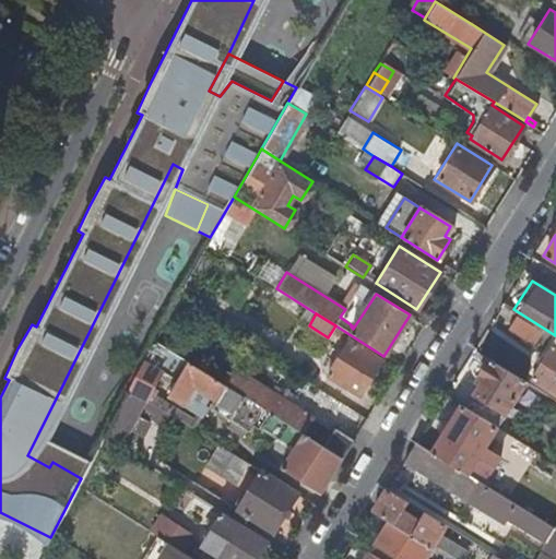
[(516,314),(507,329),(531,343),(539,330),(516,314)]
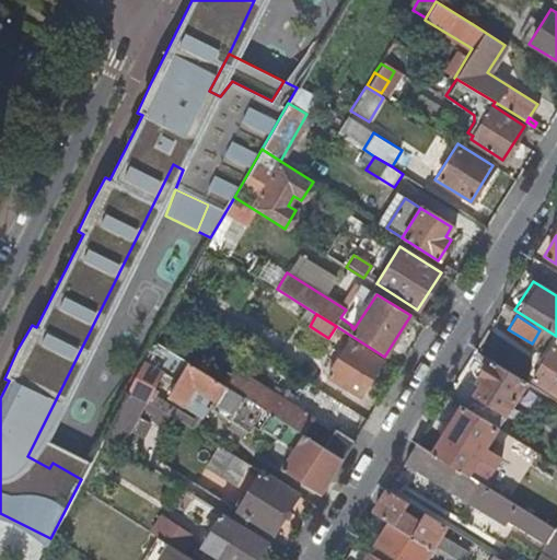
[(556,336),(531,378),(556,395),(556,336)]
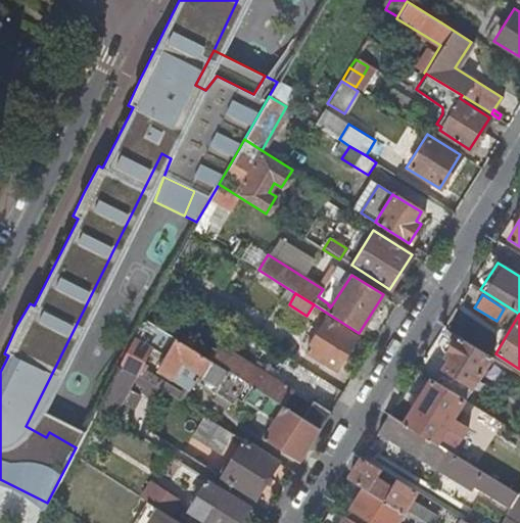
[(136,373),(161,327),(144,317),(120,363),(136,373)]
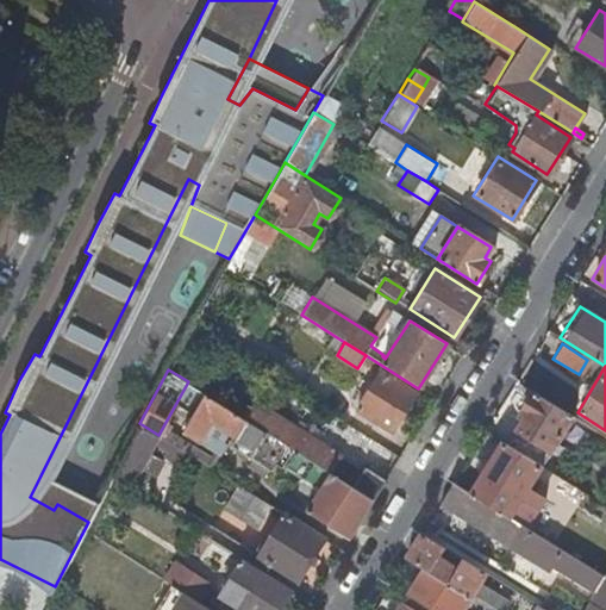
[(379,369),(355,409),(392,433),(417,392),(379,369)]
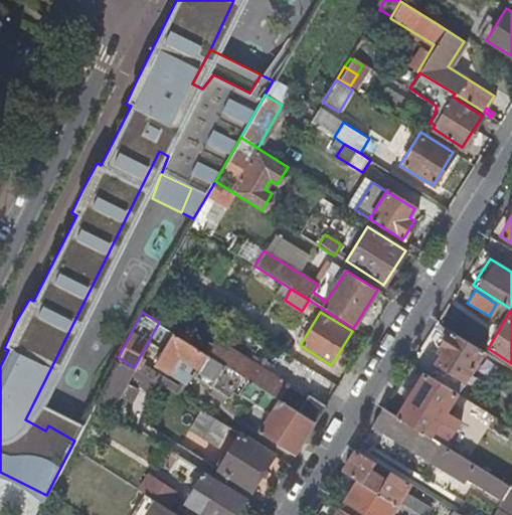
[(269,416),(259,431),(294,454),(314,421),(296,410),(280,399),(256,384),(242,375),(209,354),(205,352),(193,344),(173,331),(153,364),(183,383),(187,377),(183,375),(193,360),(200,364),(194,374),(198,377),(197,379),(210,388),(212,385),(227,394),(230,389),(232,391),(245,399),(253,404),(251,406),(269,416)]
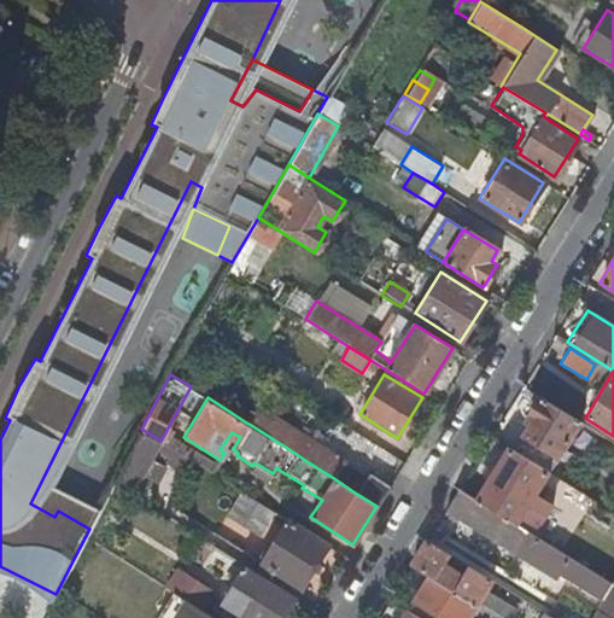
[(548,472),(580,421),(541,397),(527,418),(531,421),(513,450),(548,472)]
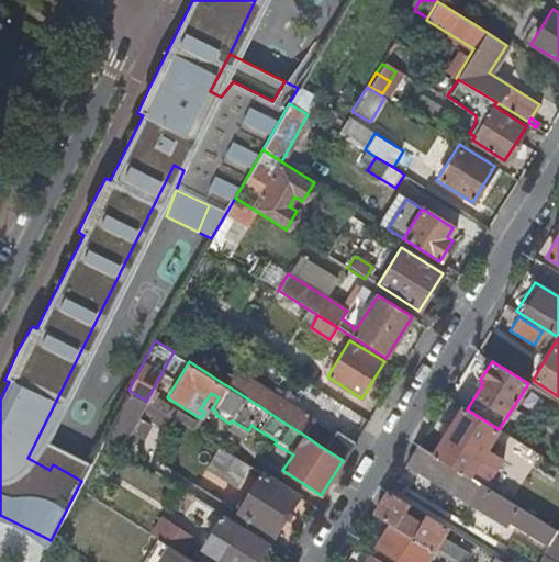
[(234,369),(224,384),(228,386),(265,409),(279,419),(305,436),(315,420),(234,369)]
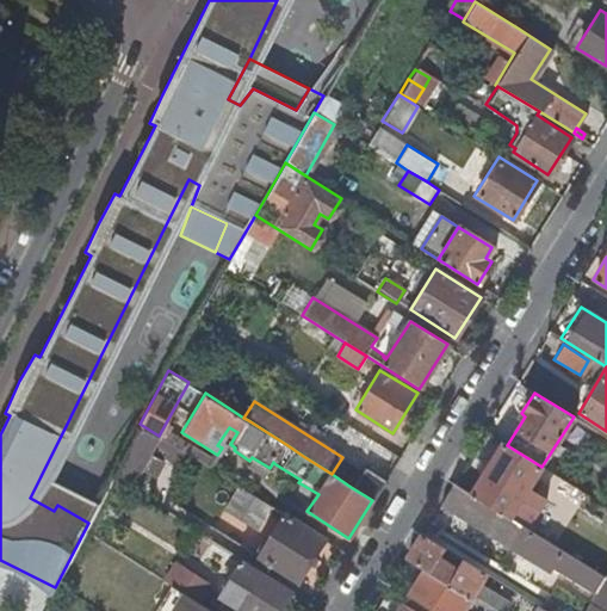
[(186,462),(191,456),(159,436),(140,424),(112,476),(128,486),(140,468),(148,474),(156,461),(147,455),(155,443),(186,462)]
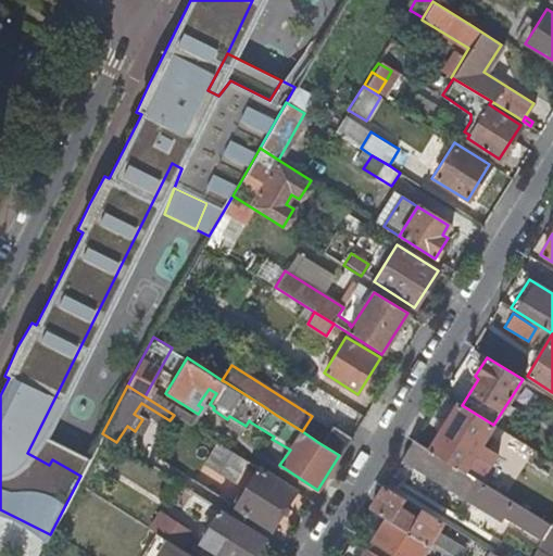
[(459,403),(429,449),(465,471),(475,456),(490,465),(497,453),(481,444),(493,425),(462,405),(459,403)]
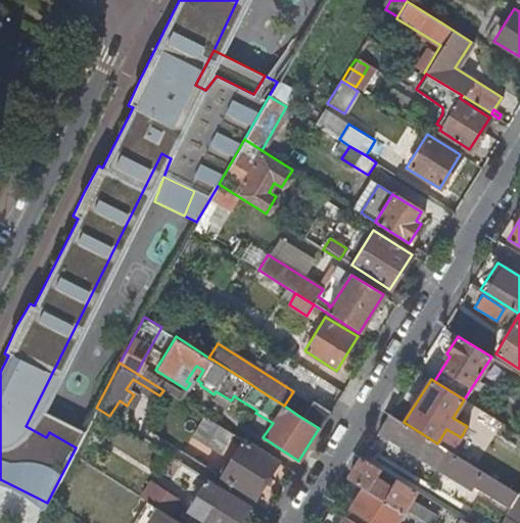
[(312,399),(300,417),(319,428),(329,411),(312,399)]
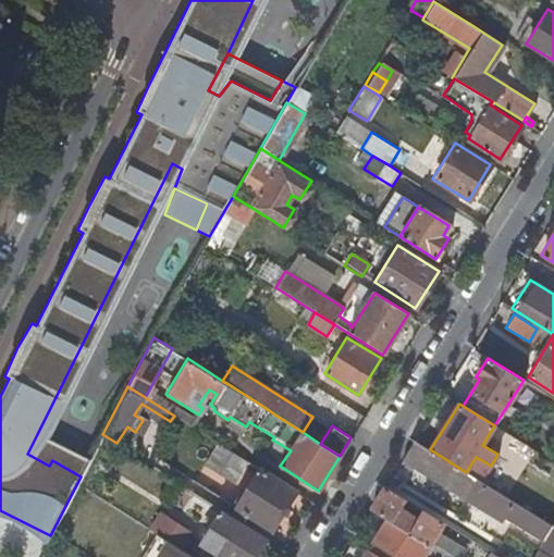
[(81,477),(89,460),(37,434),(27,454),(49,466),(52,460),(81,477)]
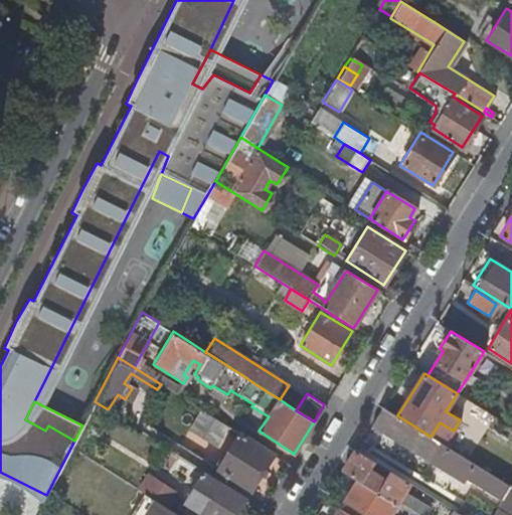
[(497,496),(505,483),(466,458),(451,449),(439,442),(431,437),(397,415),(382,406),(371,423),(427,458),(461,479),(463,475),(497,496)]
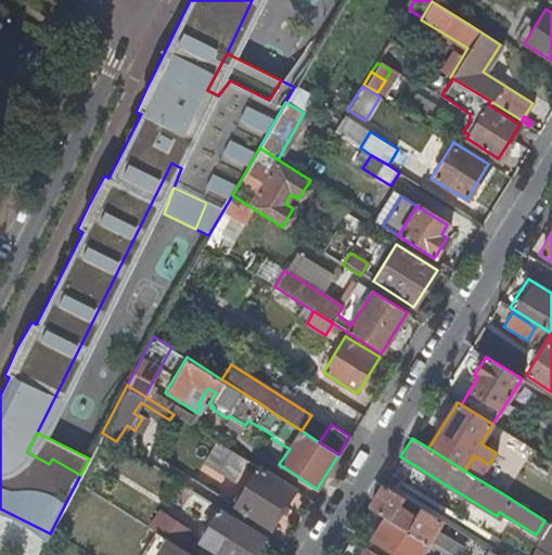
[(233,480),(246,460),(217,441),(204,461),(233,480)]
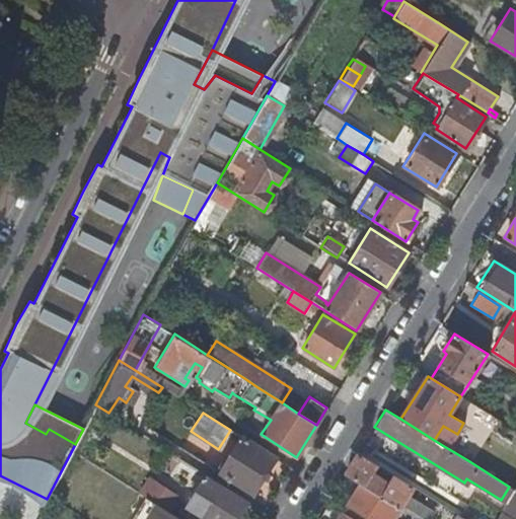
[(450,432),(442,445),(454,452),(469,461),(477,449),(450,432)]
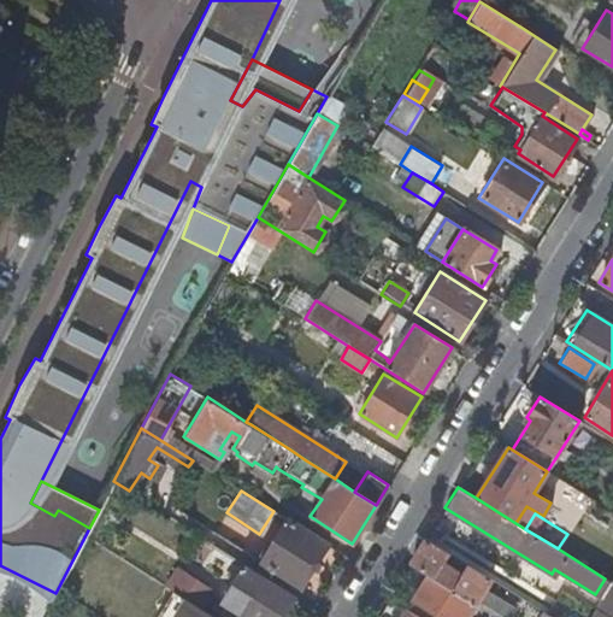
[(301,586),(326,545),(288,521),(261,562),(301,586)]
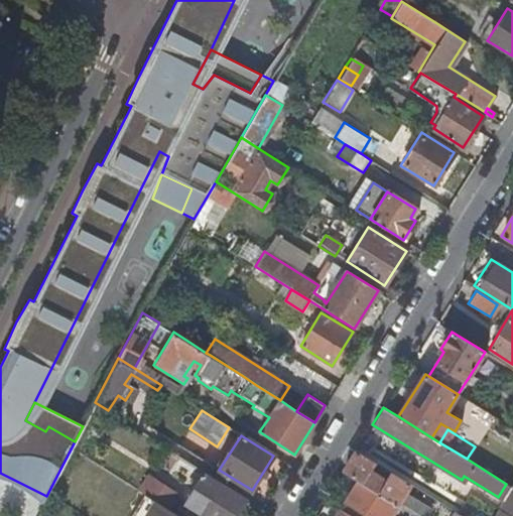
[(404,492),(410,483),(357,449),(344,472),(359,481),(414,515),(422,515),(428,507),(404,492)]
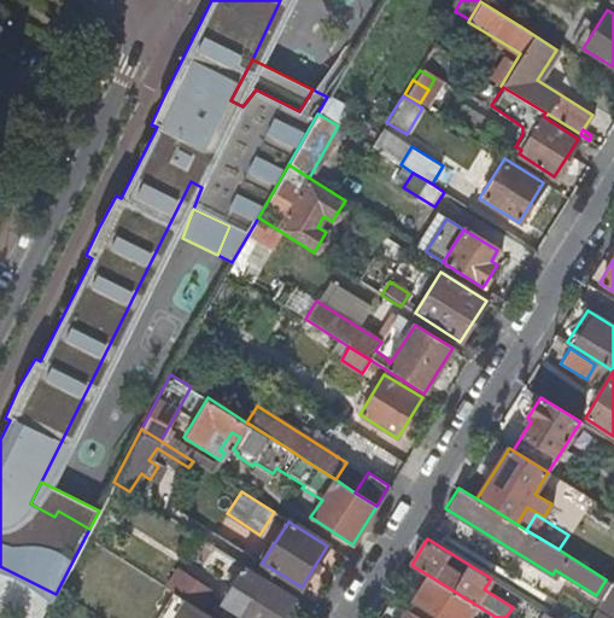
[(212,551),(205,565),(227,576),(234,561),(212,551)]
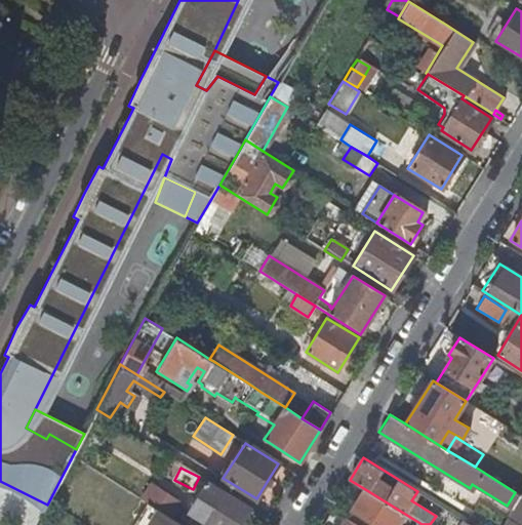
[(191,511),(212,524),(240,524),(250,509),(208,483),(191,511)]
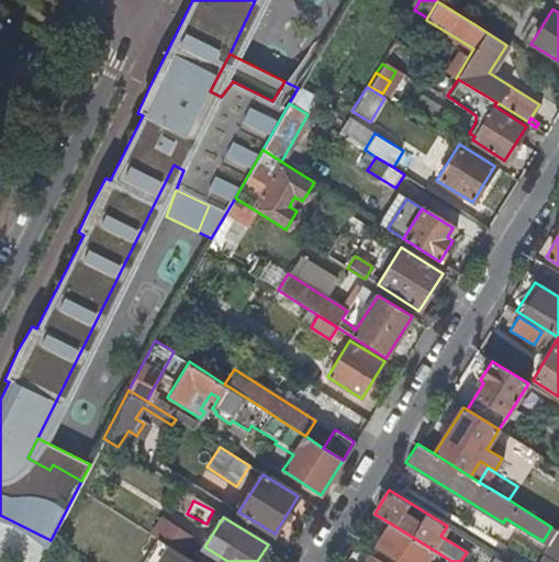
[(189,538),(168,524),(159,539),(164,541),(180,552),(189,538)]
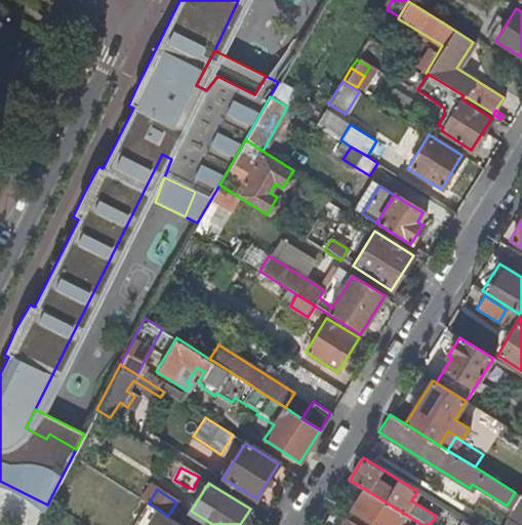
[(422,524),(365,489),(352,512),(372,524),(396,524),(400,518),(410,524),(422,524)]
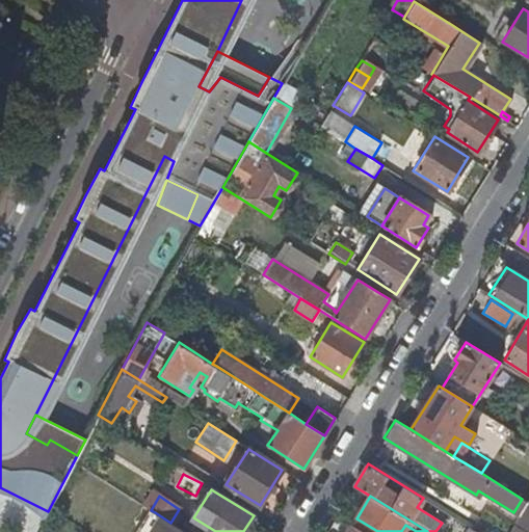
[(512,523),(505,531),(528,531),(528,503),(526,501),(512,523)]
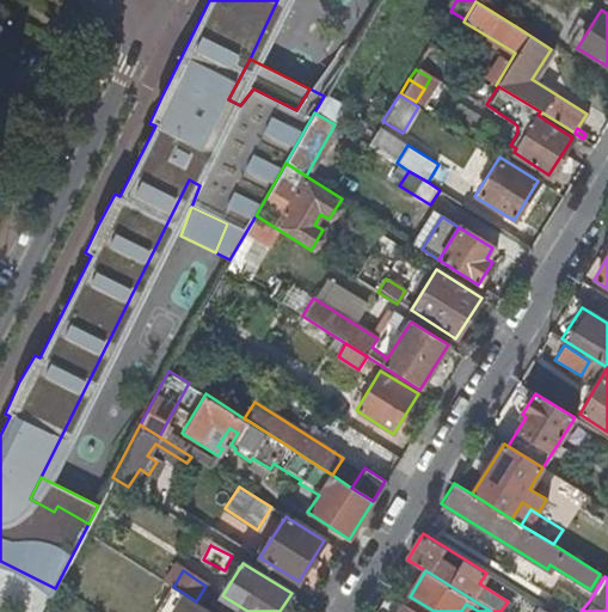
[(213,611),(200,604),(196,601),(178,589),(164,611),(213,611)]
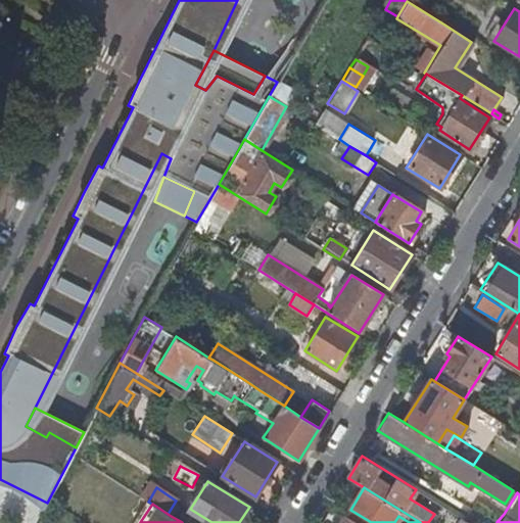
[(356,522),(342,514),(336,522),(356,522)]
